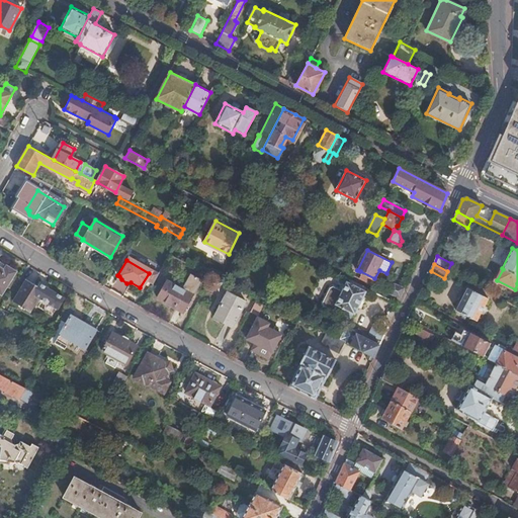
[(3,272),(0,269),(0,294),(2,296),(16,273),(6,268),(3,272)]
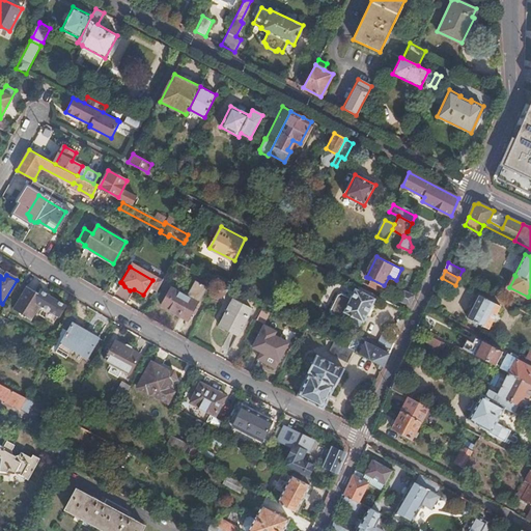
[(384,285),(369,278),(366,284),(381,291),(384,285)]
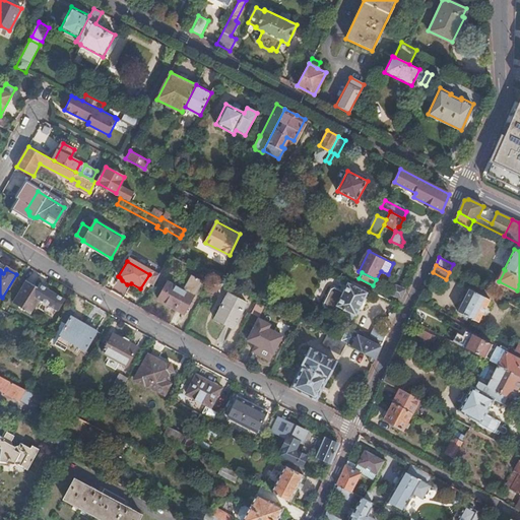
[(369,289),(349,279),(344,290),(337,305),(340,306),(344,308),(341,315),(350,320),(353,318),(356,314),(369,289)]
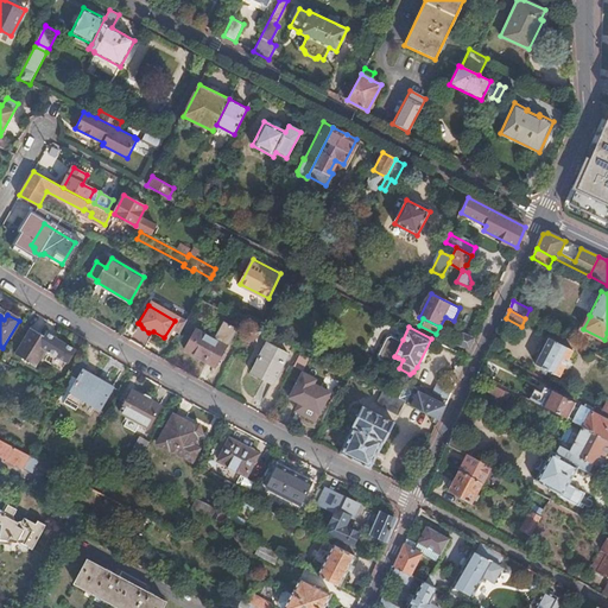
[(221,343),(196,329),(185,349),(215,365),(227,344),(222,342),(221,343)]
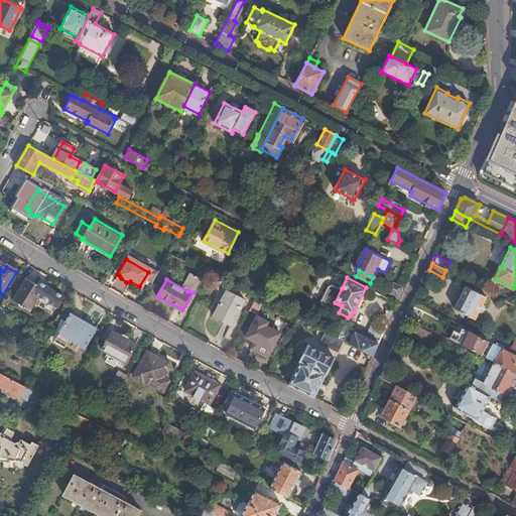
[(392,279),(386,291),(399,297),(404,285),(392,279)]
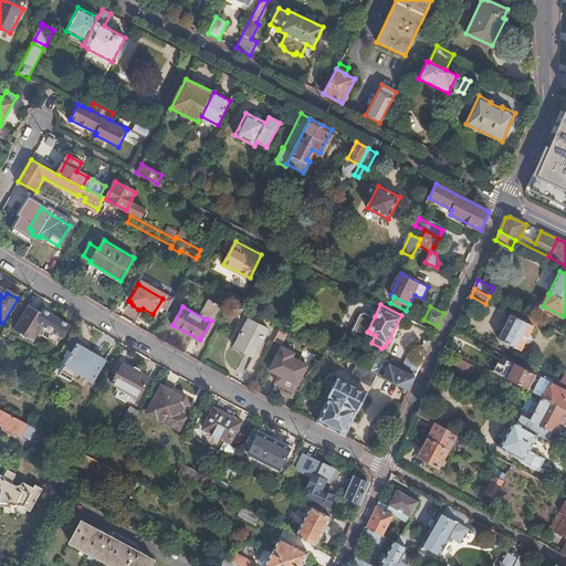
[(48,318),(29,307),(14,331),(33,342),(48,318)]
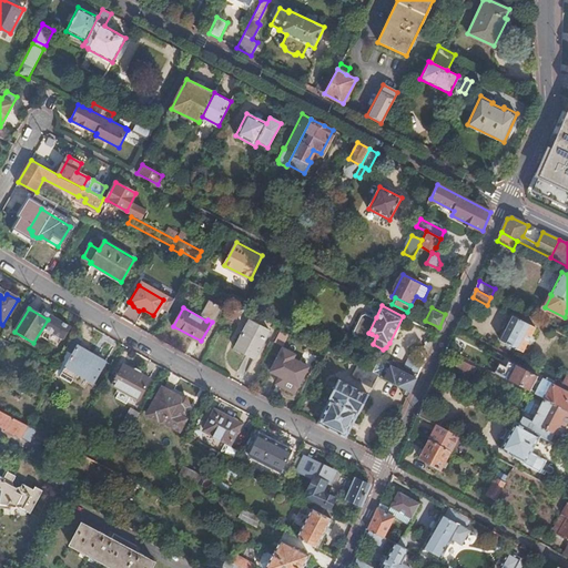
[(376,317),(369,314),(367,313),(361,314),(352,331),(355,336),(367,342),(372,334),(368,333),(376,317)]
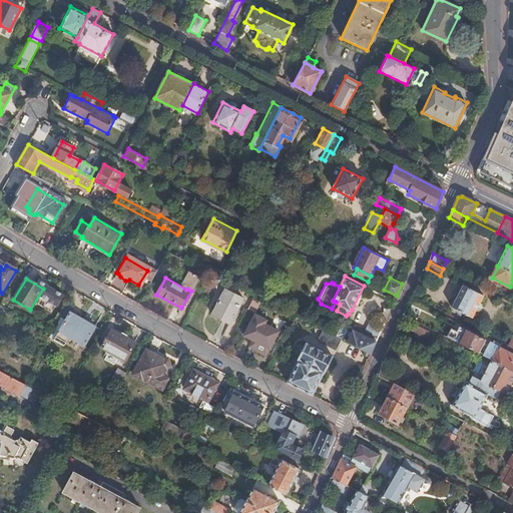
[(484,296),(464,285),(453,307),(465,314),(464,314),(467,316),(468,315),(473,318),(484,296)]
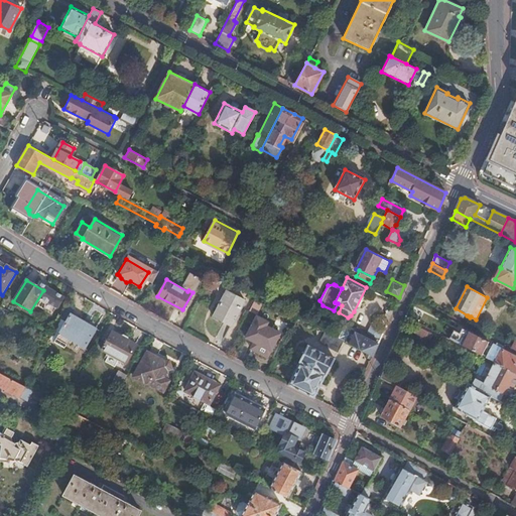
[(245,301),(227,291),(214,315),(231,326),(245,301)]
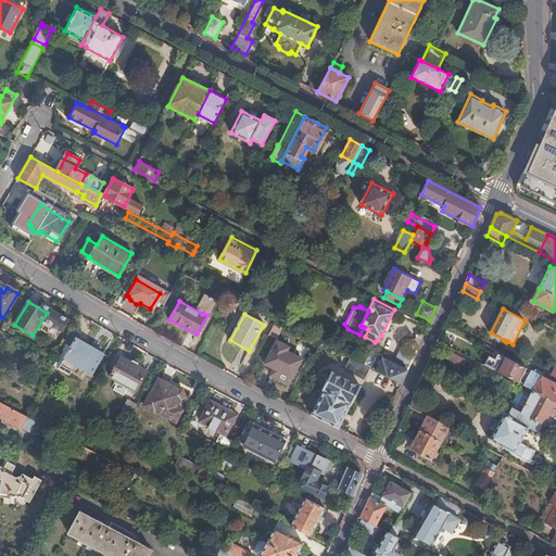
[(277,320),(270,333),(278,337),(285,324),(277,320)]
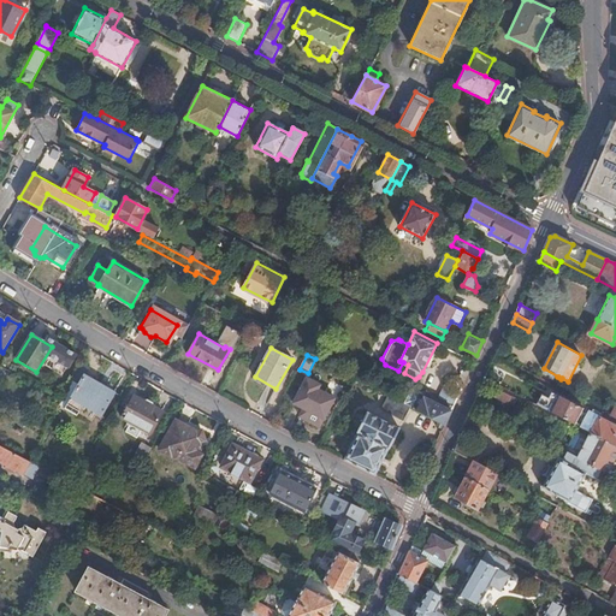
[(114,394),(84,377),(73,396),(104,413),(114,394)]
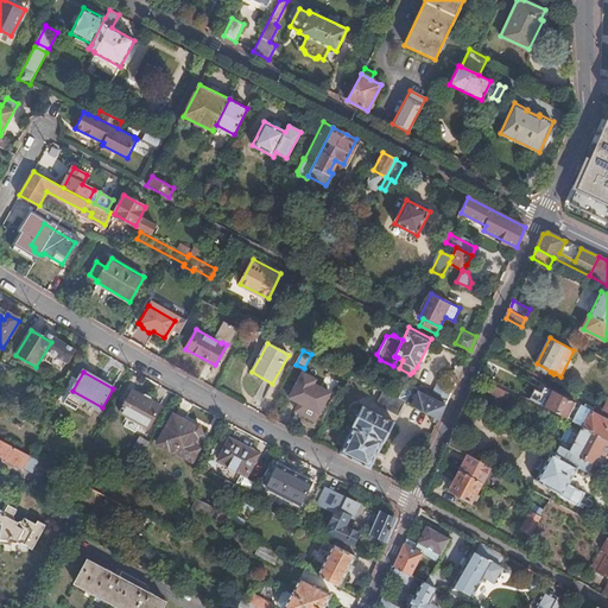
[(316,379),(303,372),(290,397),(320,413),(329,396),(322,391),(323,388),(314,384),(316,379)]
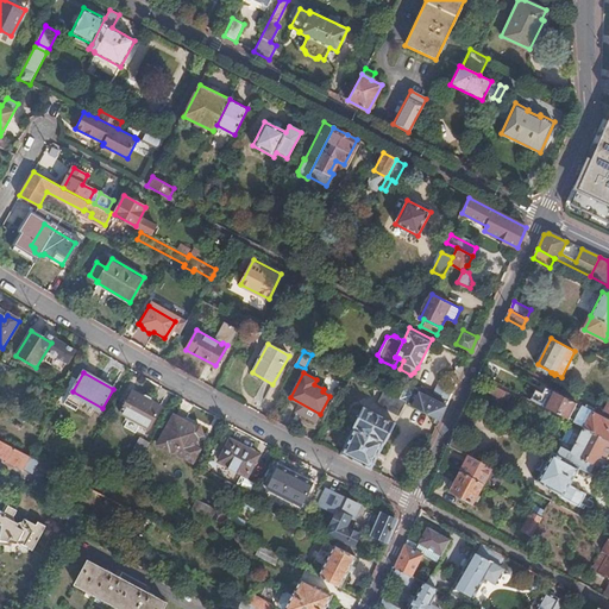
[(408,402),(441,419),(449,402),(456,387),(440,380),(435,390),(433,394),(416,385),(415,388),(408,402)]
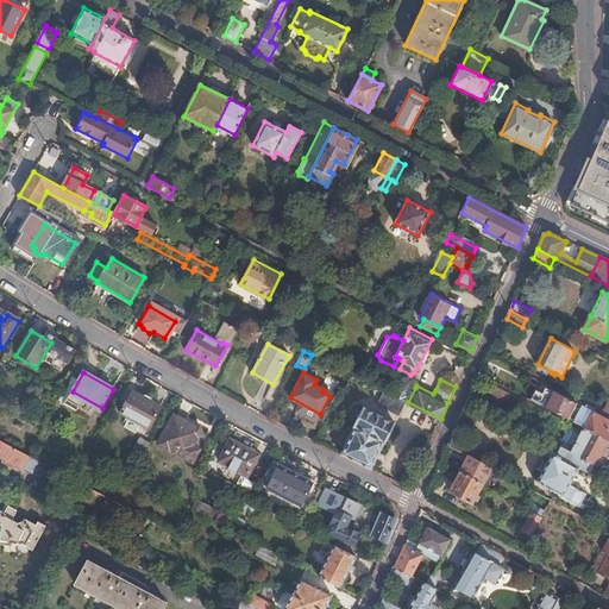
[(408,402),(415,388),(408,383),(400,399),(406,401),(408,402)]
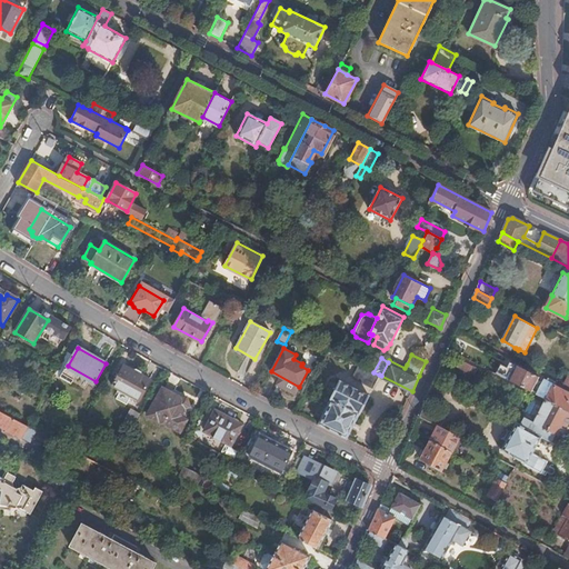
[(473,366),(461,360),(457,367),(469,373),(473,366)]
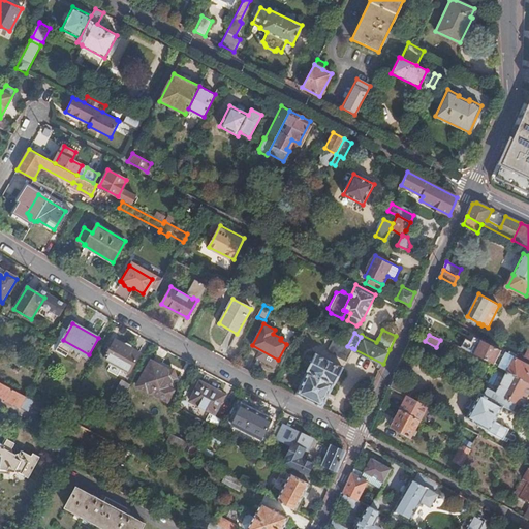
[(466,339),(462,347),(494,365),(502,350),(475,336),(472,342),(466,339)]
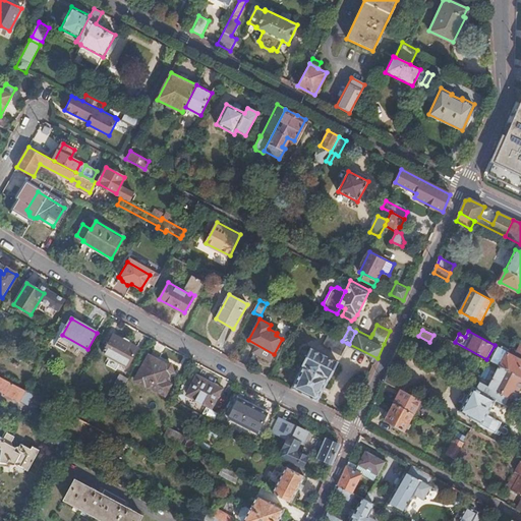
[(337,339),(328,334),(323,344),(329,347),(330,350),(341,355),(347,343),(342,341),(337,339)]
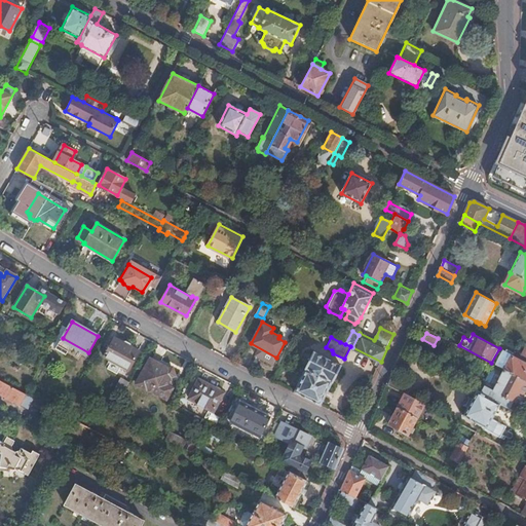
[(139,353),(115,340),(105,359),(128,372),(139,353)]
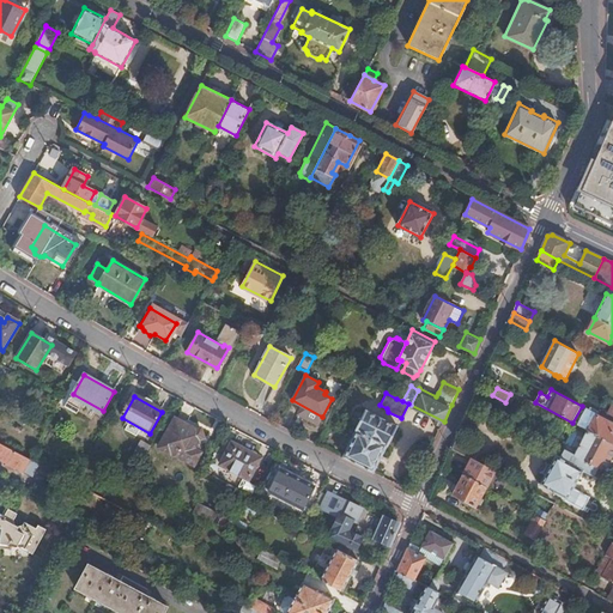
[(610,442),(612,443),(612,422),(588,408),(578,425),(602,438),(610,442)]
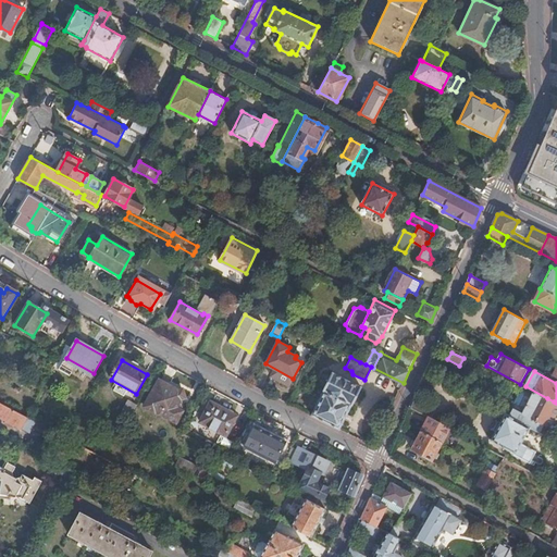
[(324,390),(311,415),(319,419),(338,429),(351,404),(353,404),(361,386),(332,372),(323,388),(324,390)]
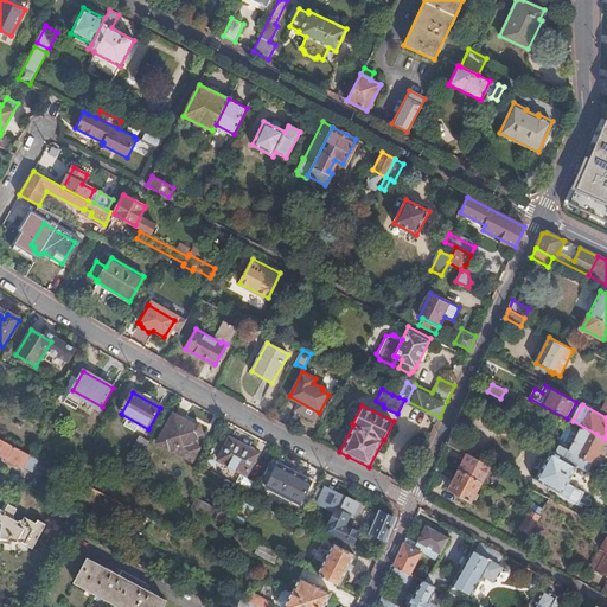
[(202,430),(174,416),(158,446),(168,451),(170,449),(193,461),(199,449),(193,446),(202,430)]
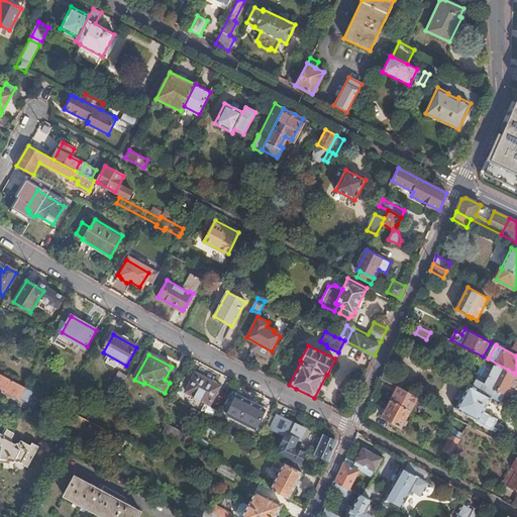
[(477,380),(486,384),(495,367),(485,360),(476,379),(477,380)]
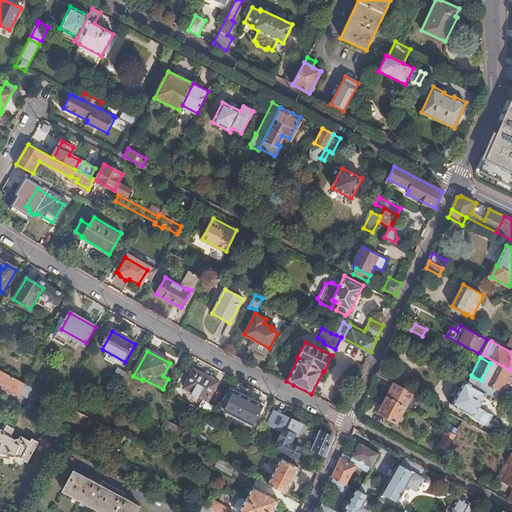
[(335,386),(345,364),(337,360),(326,382),(335,386)]
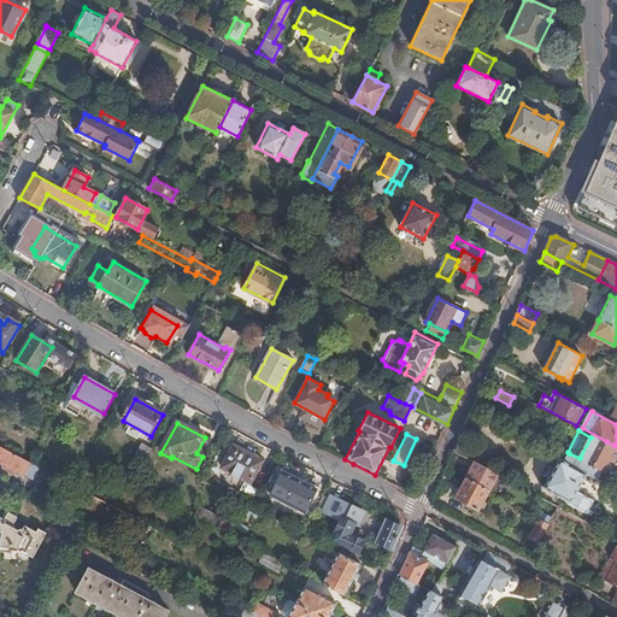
[(591,438),(580,458),(593,465),(604,444),(591,438)]
